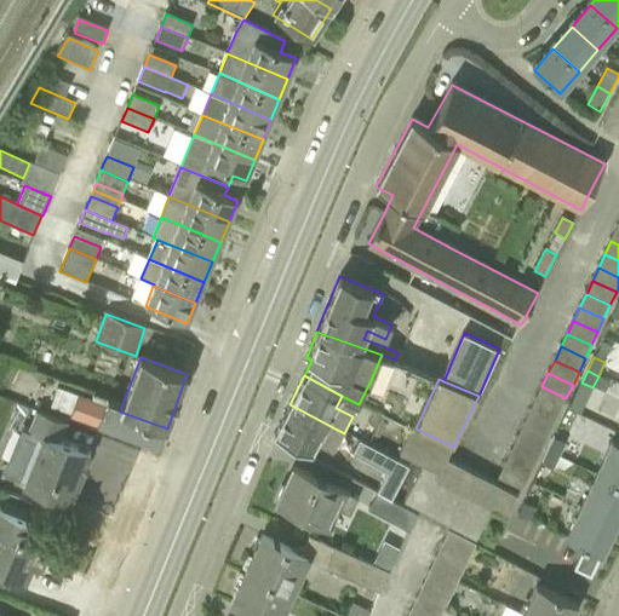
[(160,448),(167,429),(120,412),(122,404),(108,399),(105,404),(90,399),(92,392),(66,384),(63,391),(64,391),(57,410),(70,415),(72,414),(160,448)]
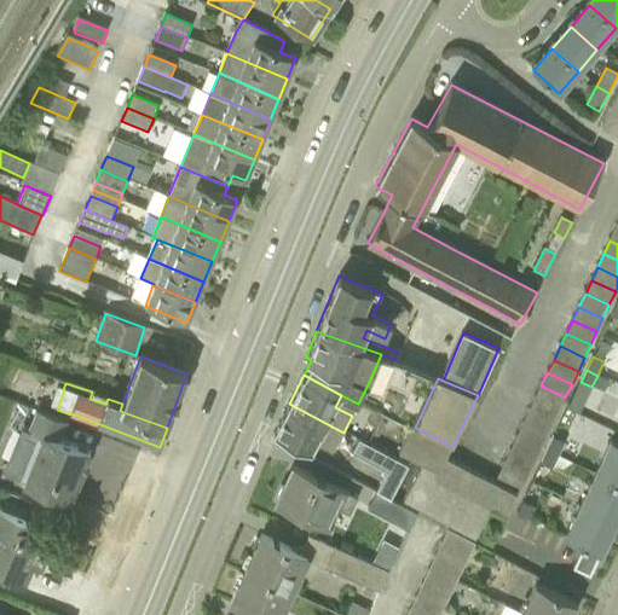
[(535,399),(559,411),(565,398),(541,386),(535,399)]
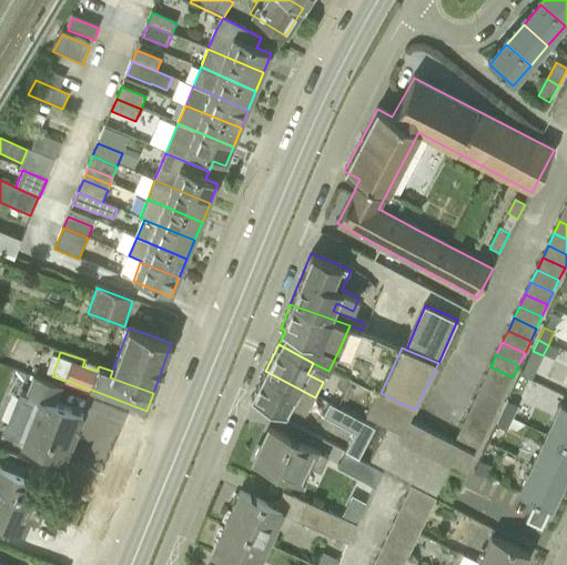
[(485,379),(507,390),(513,377),(490,366),(485,379)]
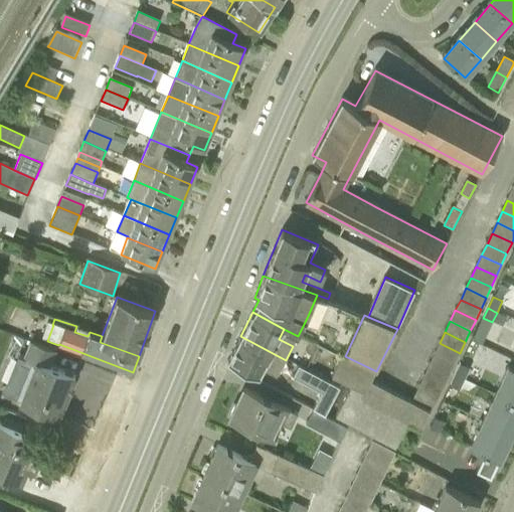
[(279,373),(286,360),(240,336),(227,360),(260,376),(265,365),(279,373)]
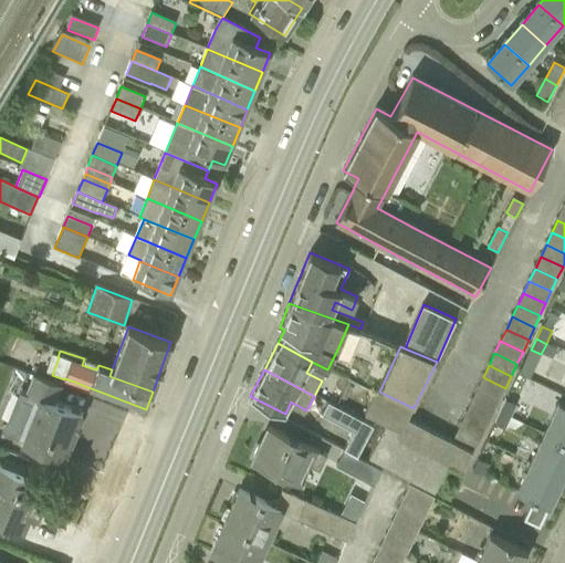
[(343,374),(336,387),(344,392),(352,377),(343,374)]
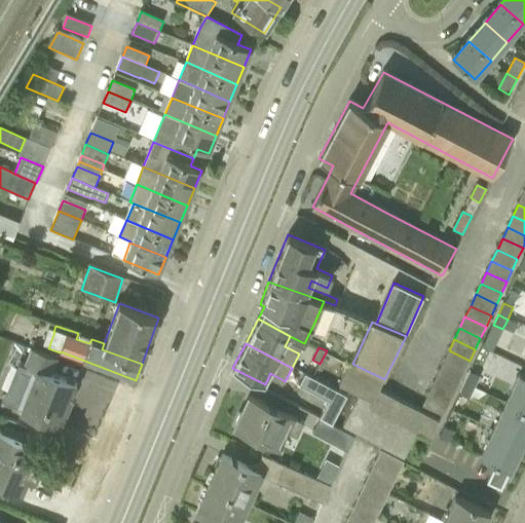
[(33,371),(17,407),(60,425),(76,387),(50,377),(57,360),(30,348),(24,367),(33,371)]
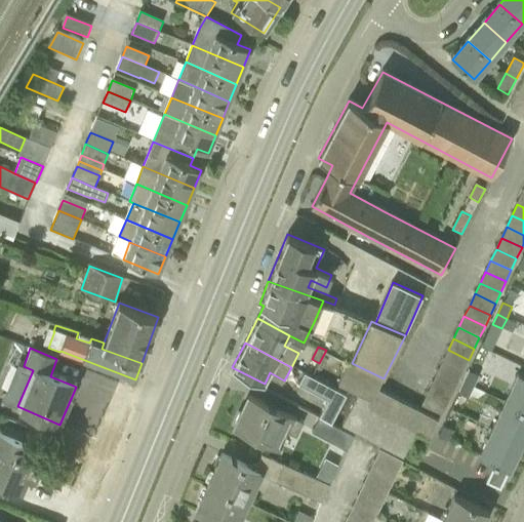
[(464,371),(469,360),(448,350),(443,361),(464,371)]
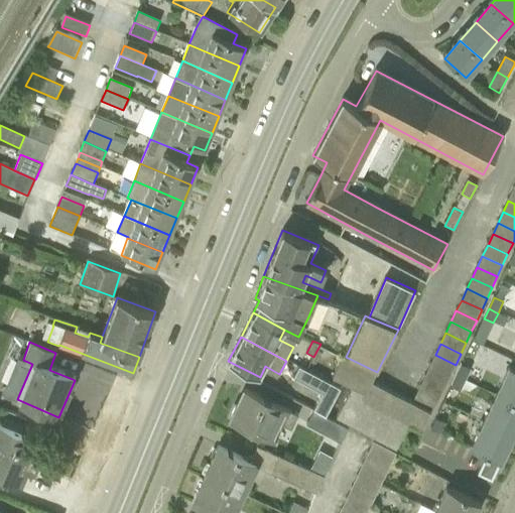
[(430,366),(451,376),(456,365),(435,355),(430,366)]
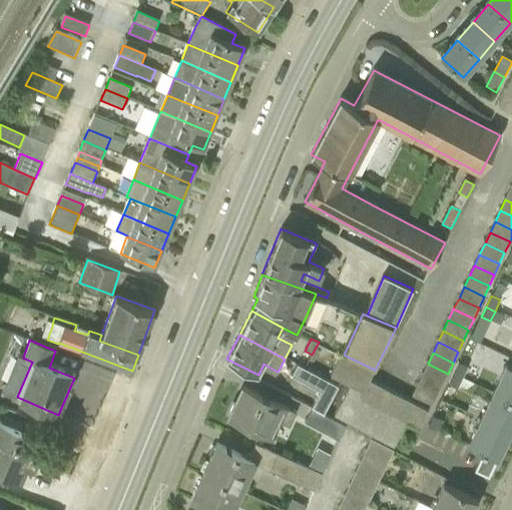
[(370,380),(375,370),(344,355),(343,354),(332,375),(352,386),(337,417),(394,446),(407,422),(419,428),(428,410),(370,380)]
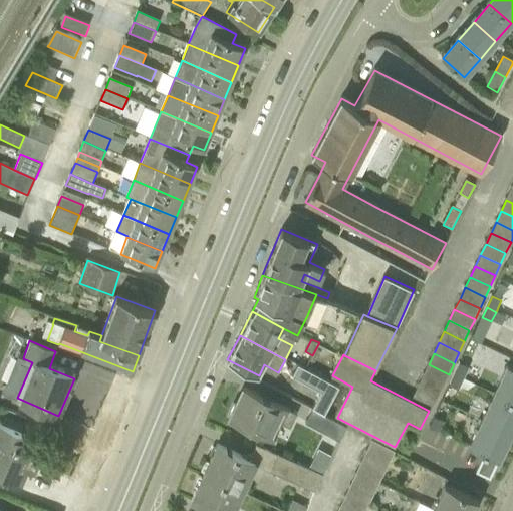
[(423,375),(444,386),(449,374),(429,364),(423,375)]
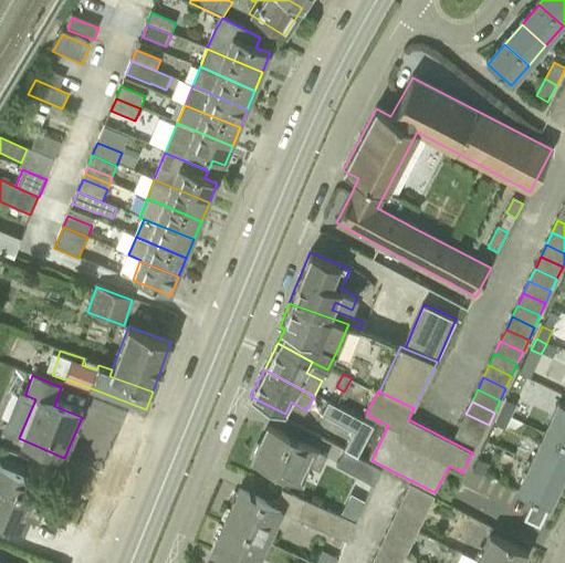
[(516,406),(506,402),(501,414),(511,418),(516,406)]
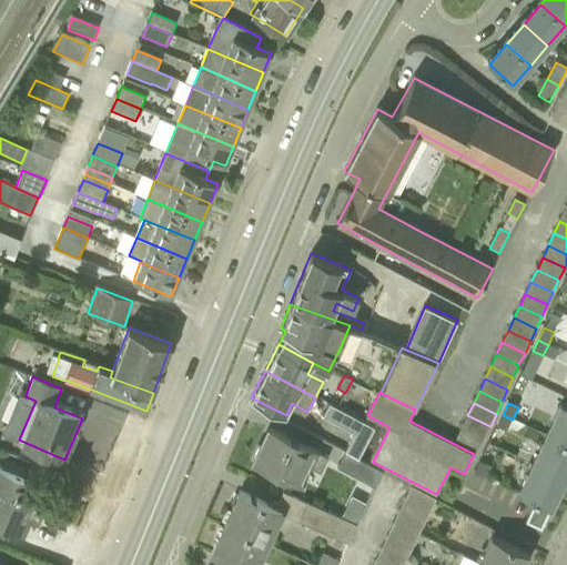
[(355,434),(345,453),(360,461),(376,429),(331,404),(323,417),(355,434)]
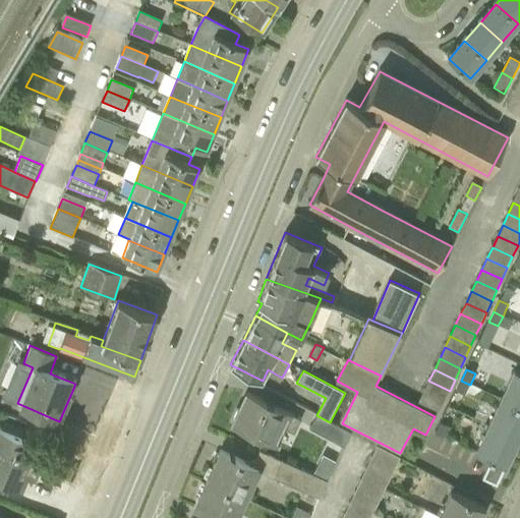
[(502,400),(519,408),(519,373),(515,371),(515,372),(515,373),(502,400)]
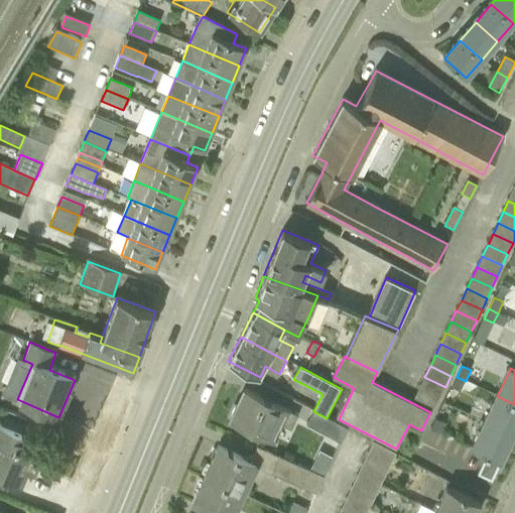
[(419,388),(439,398),(445,387),(424,377),(419,388)]
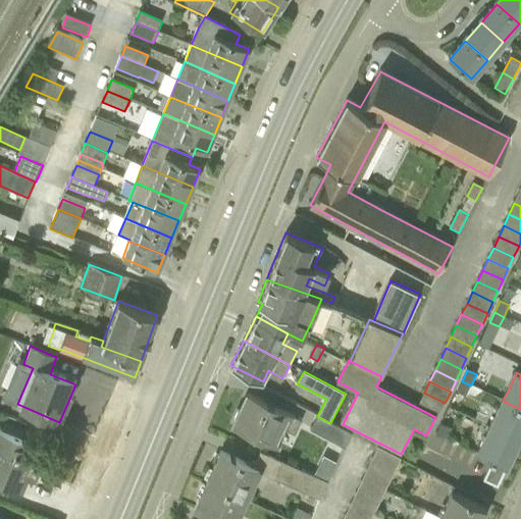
[(471,385),(462,381),(457,393),(466,397),(471,385)]
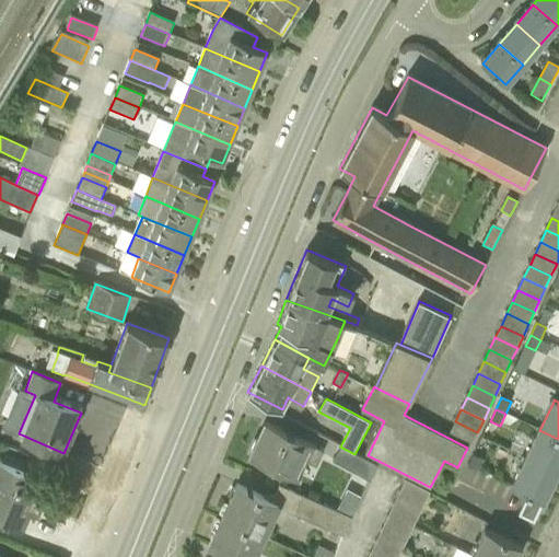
[(472,444),(477,432),(455,421),(450,433),(472,444)]
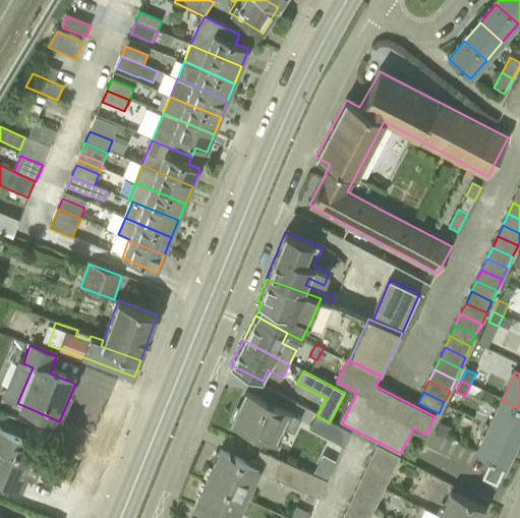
[(234,424),(279,446),(286,430),(293,435),(301,419),(247,395),(234,424)]
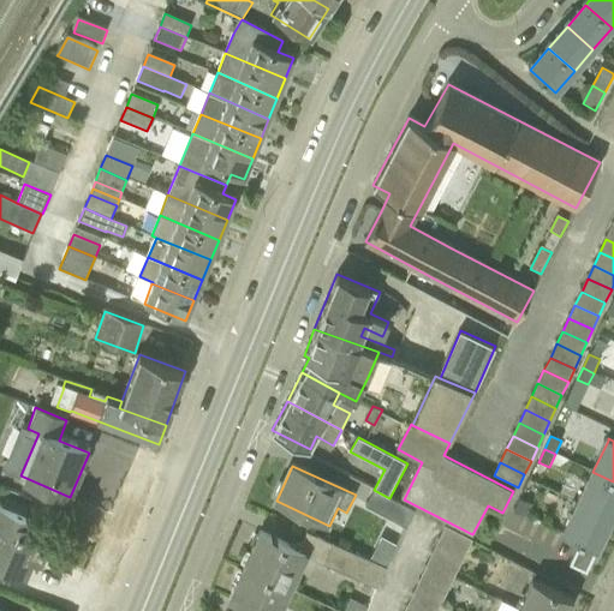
[(578,503),(612,520),(613,515),(613,481),(592,472),(578,503)]
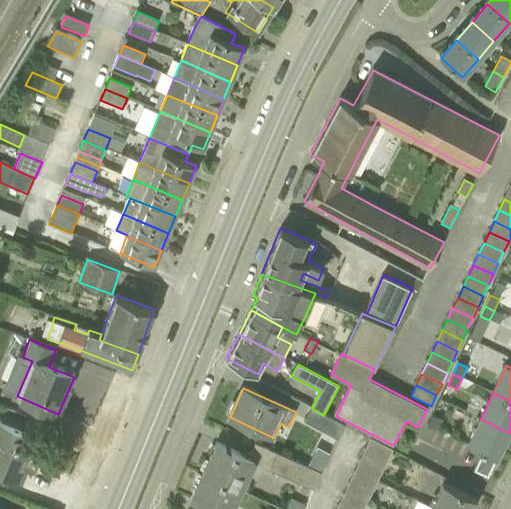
[(324,415),(311,408),(303,422),(338,440),(345,426),(324,415)]
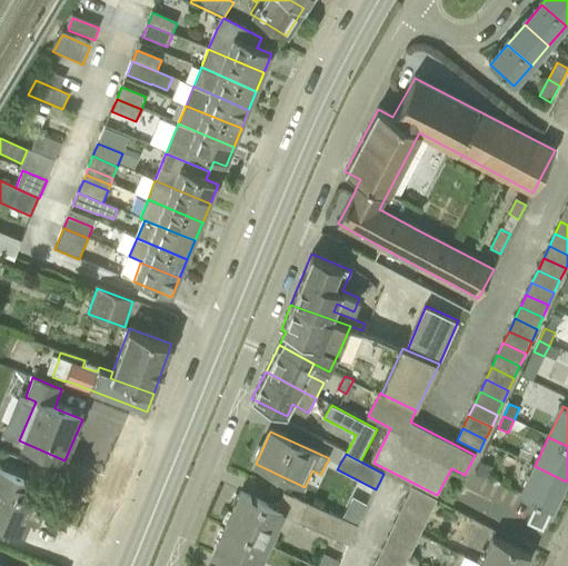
[(476,475),(486,479),(491,467),(481,463),(476,475)]
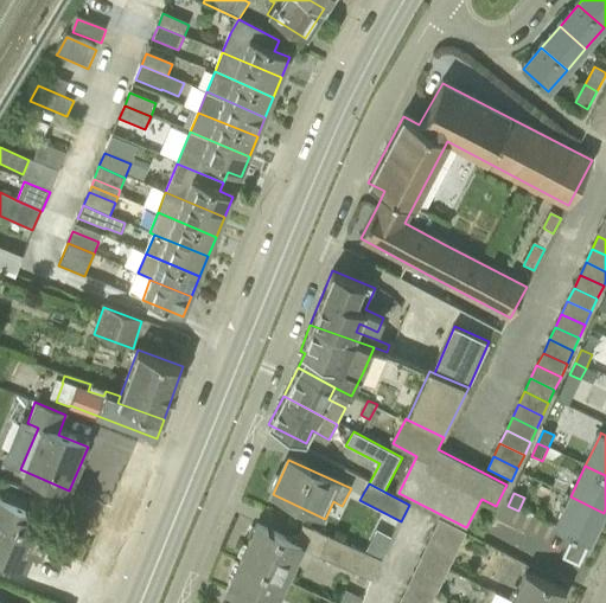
[(0,572),(4,564),(25,572),(31,558),(34,550),(43,555),(53,530),(24,518),(30,505),(0,494),(0,572)]
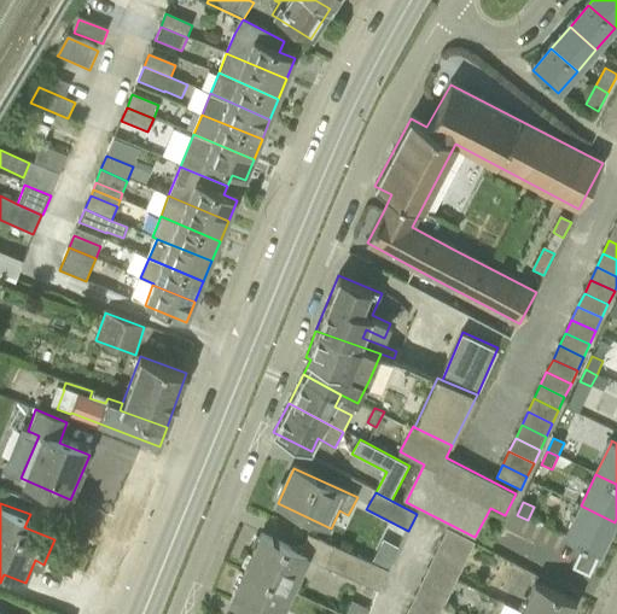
[(615,522),(581,506),(566,537),(565,538),(583,547),(574,568),(589,576),(615,522)]
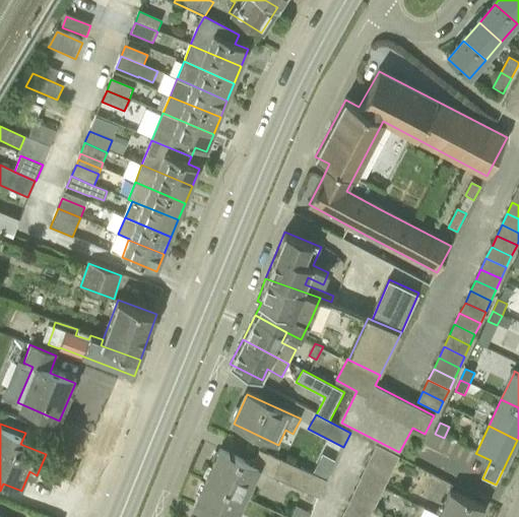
[(370,458),(393,469),(398,458),(376,446),(370,458)]
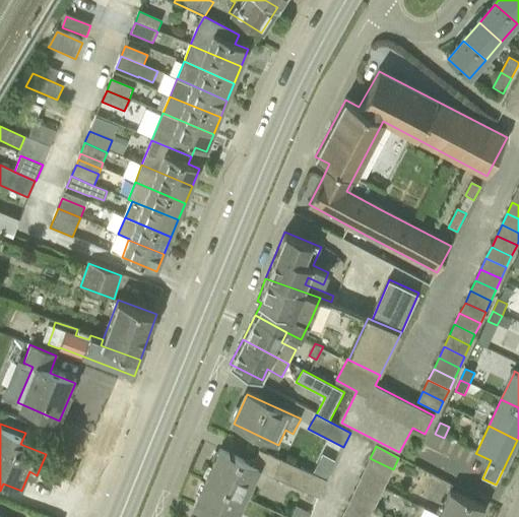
[(206,480),(247,500),(259,472),(318,499),(326,480),(280,460),(258,450),(251,466),(219,451),(206,480)]
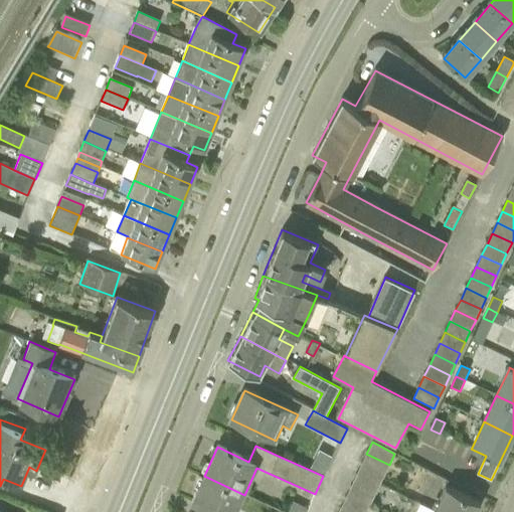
[(361,466),(383,477),(389,465),(366,454),(361,466)]
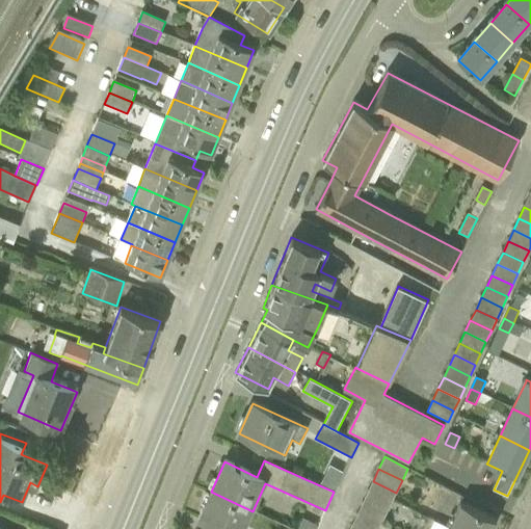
[(367,493),(391,504),(396,493),(373,481),(367,493)]
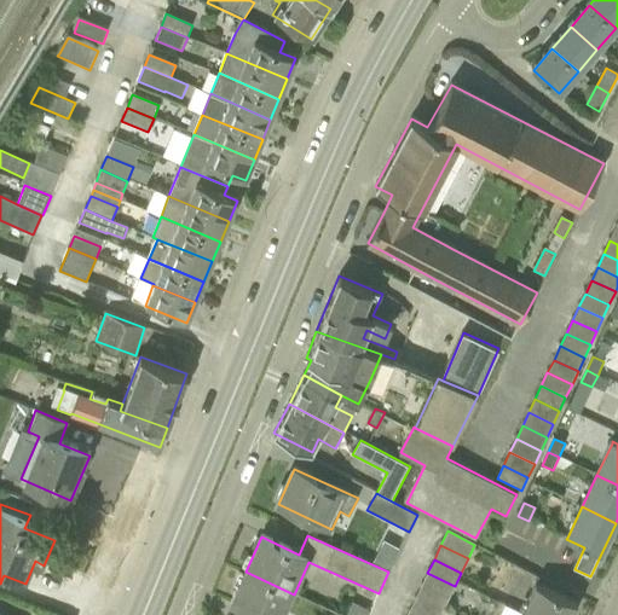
[(284,614),(294,595),(246,572),(231,603),(255,614),(284,614)]
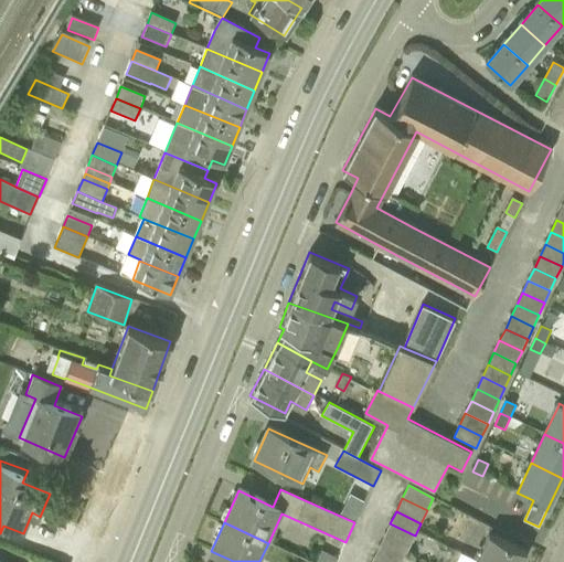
[(384,537),(410,549),(415,536),(390,523),(384,537)]
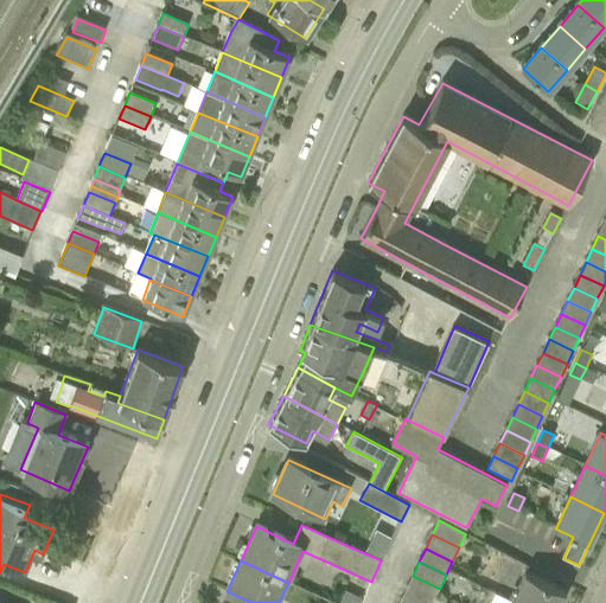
[(511,601),(514,602),(561,602),(566,592),(524,572),(511,601)]
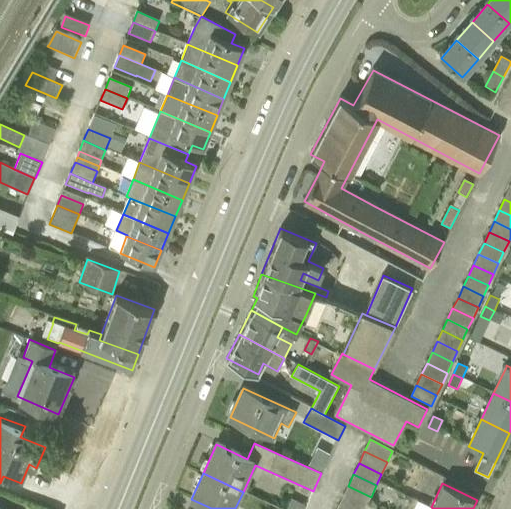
[(342,497),(365,508),(371,497),(348,486),(342,497)]
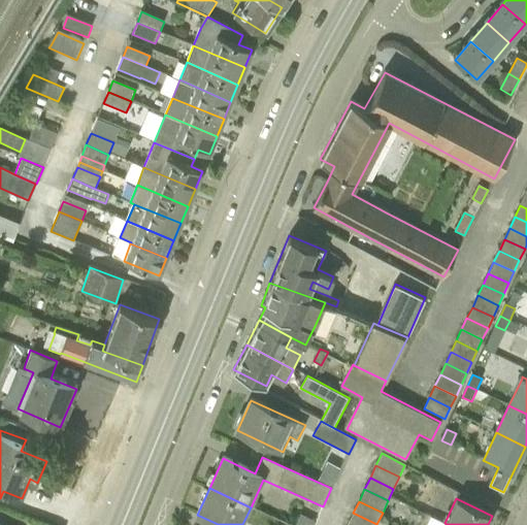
[(348,524),(376,524),(353,513),(348,524)]
